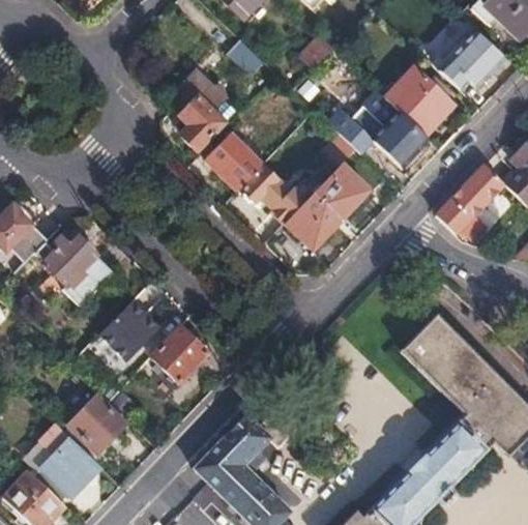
[(227,0),(244,17),(260,0),(227,0)]
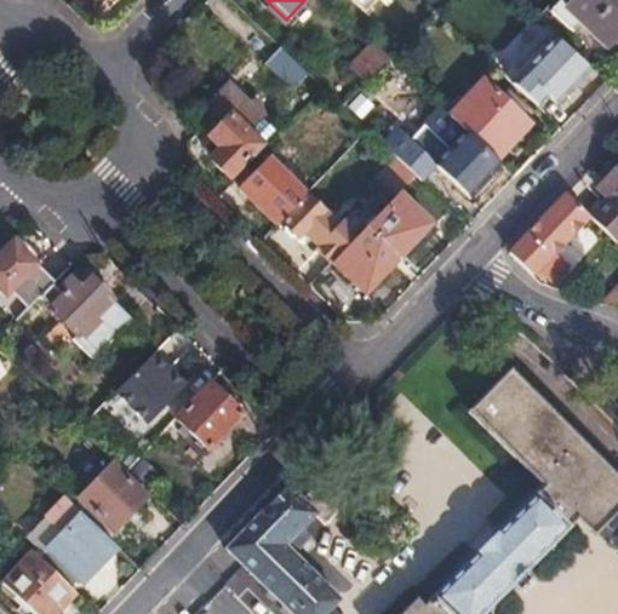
[(576,0),(571,5),(608,41),(617,30),(617,0),(576,0)]
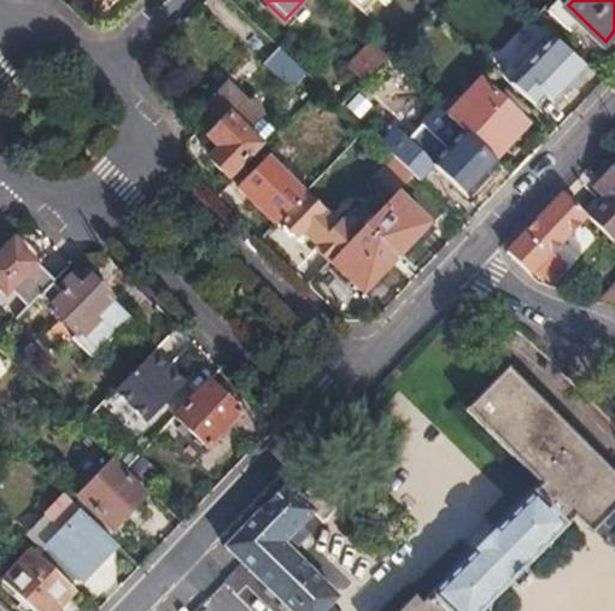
[(557,36),(525,71),(556,101),(589,66),(557,36)]
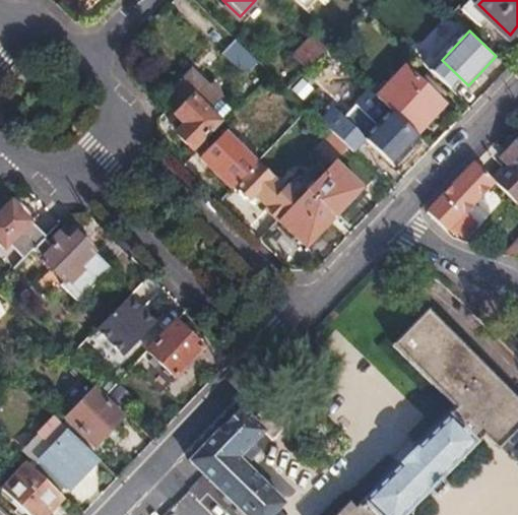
[(295,52),(309,66),(328,46),(314,31),(295,52)]
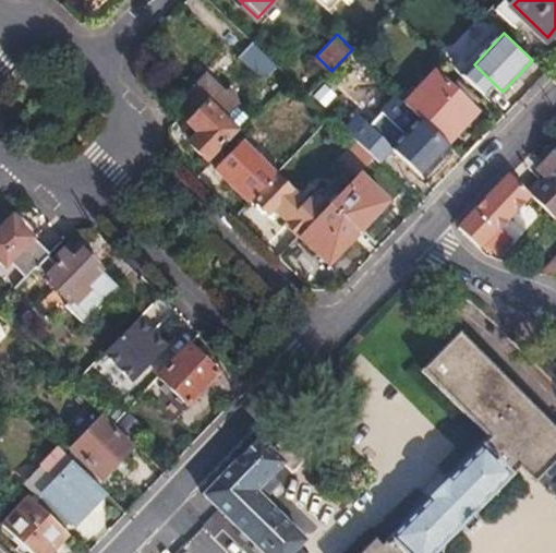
[(278,61),(255,38),(241,53),(265,75),(278,61)]
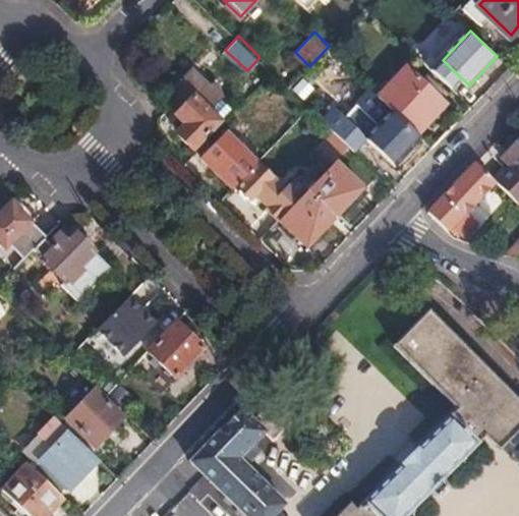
[(408,66),(380,95),(395,109),(418,130),(446,103),(408,66)]
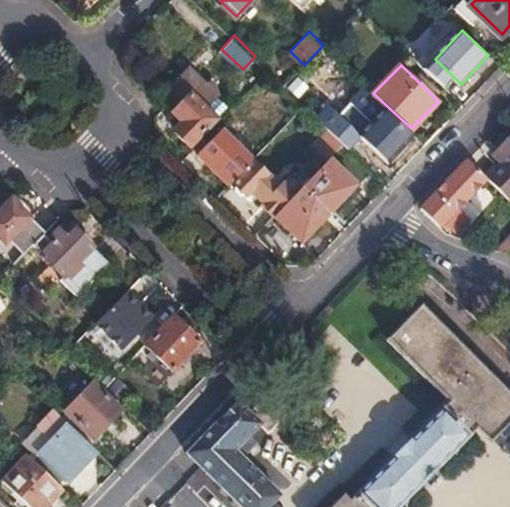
[(183,119),(176,127),(192,141),(216,116),(205,106),(217,93),(214,78),(207,82),(191,68),(171,88),(184,101),(175,110),(178,114),(183,119)]
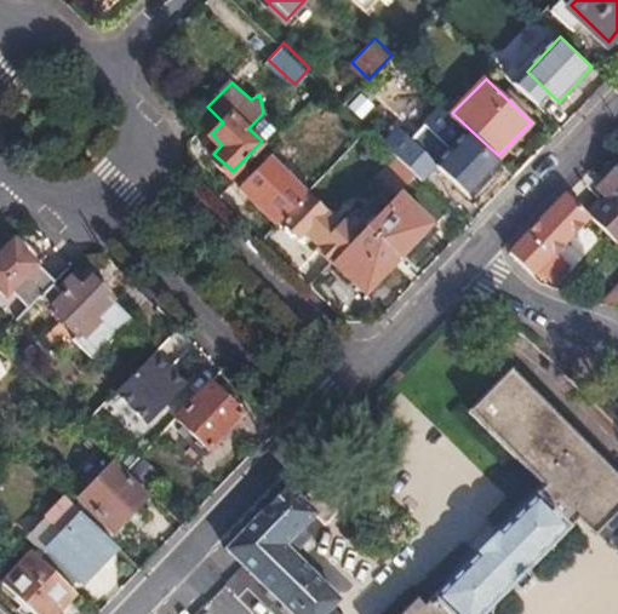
[(400,127),(388,139),(418,168),(430,155),(400,127)]
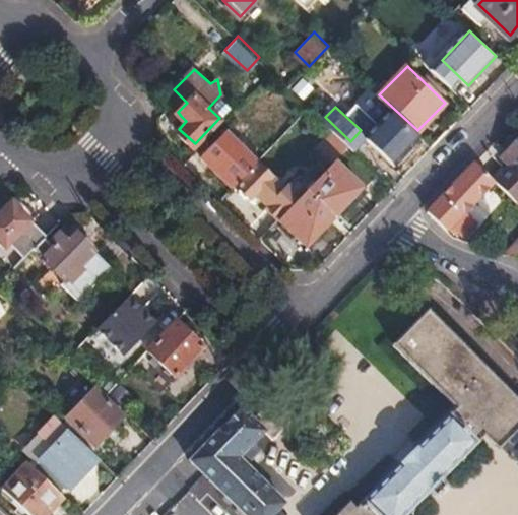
[(395,162),(422,134),(417,130),(394,109),(368,135),(395,162)]
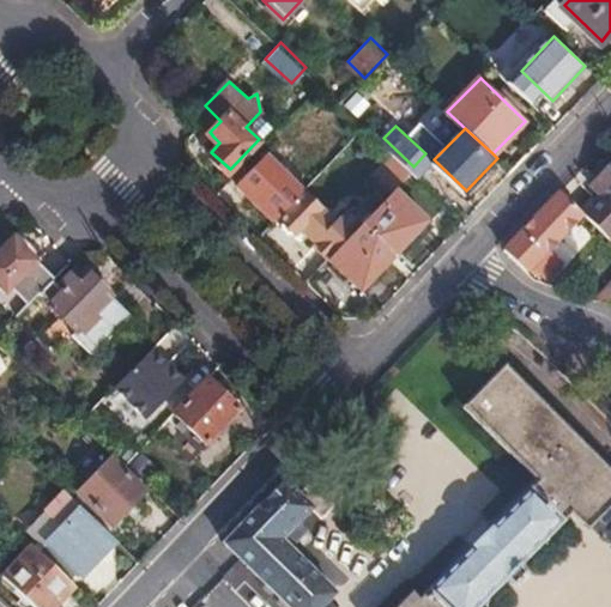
[(205,145),(211,152),(219,143),(213,137),(205,145)]
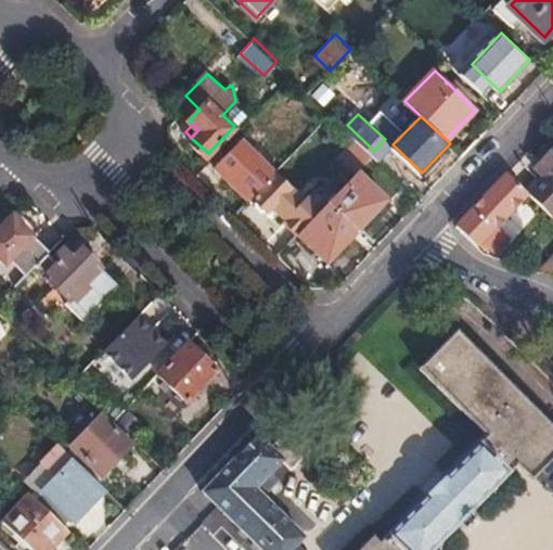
[(358,168),(373,153),(355,136),(339,151),(358,168)]
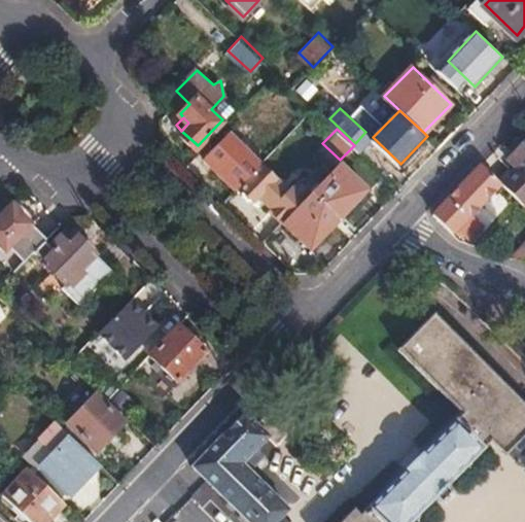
[(215,167),(237,187),(261,163),(233,134),(213,154),(220,161),(215,167)]
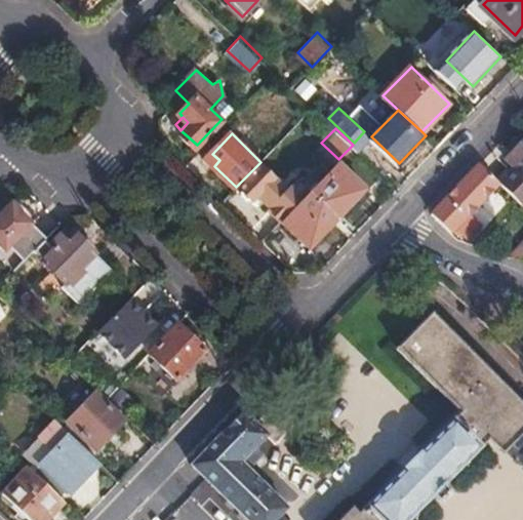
[(500,181),(522,201),(522,135),(507,153),(517,162),(500,181)]
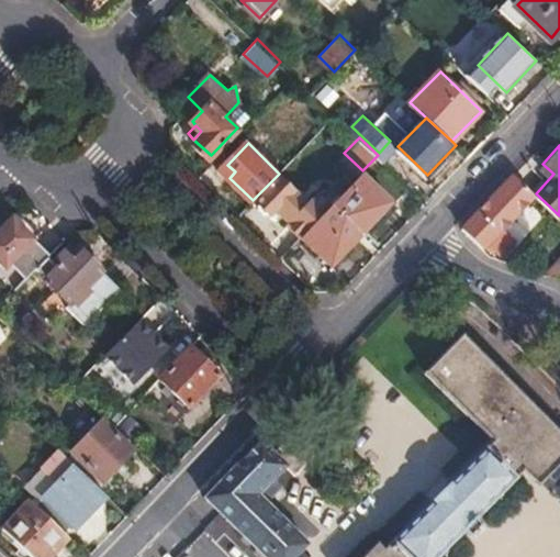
[(222,170),(230,178),(235,171),(227,165),(222,170)]
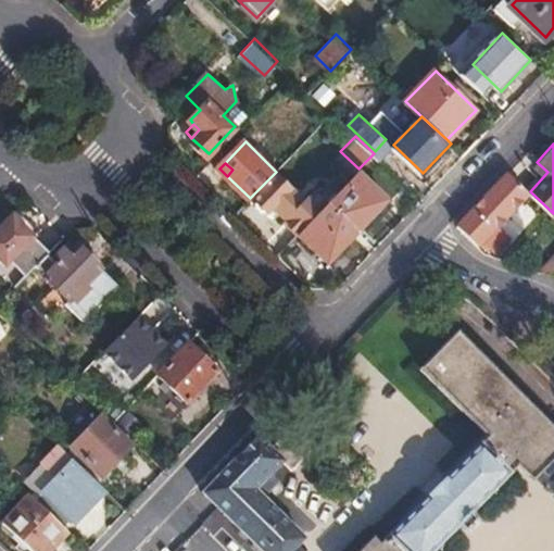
[(330,201),(359,228),(388,198),(360,170),(356,173),(330,201)]
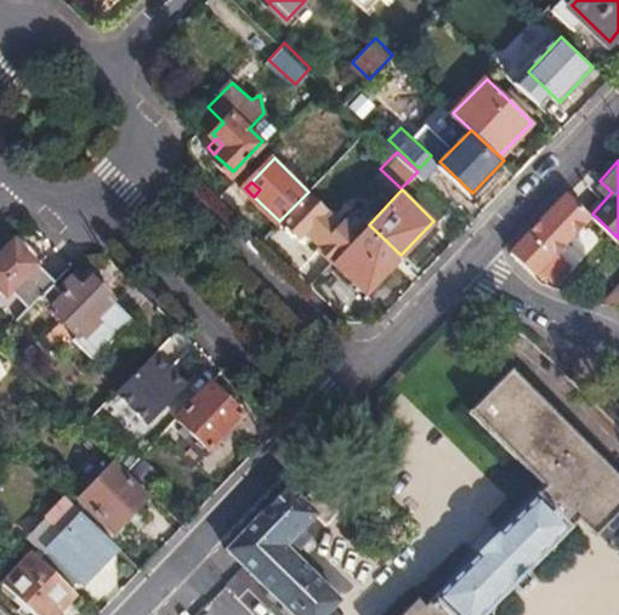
[(512,249),(539,275),(544,271),(551,277),(556,277),(567,265),(567,258),(558,250),(592,214),(569,191),(537,223),(512,249)]
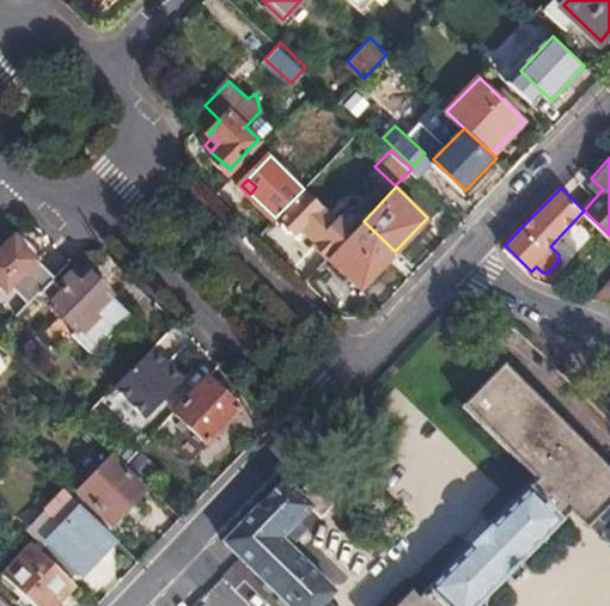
[(306,193),(282,218),(284,220),(282,226),(290,231),(292,230),(297,232),(303,226),(318,240),(331,253),(339,246),(351,234),(337,221),(306,193)]
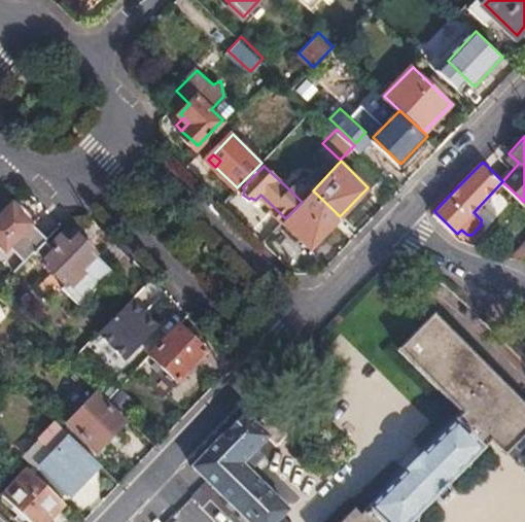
[(310,194),(298,181),(290,190),(302,202),(310,194)]
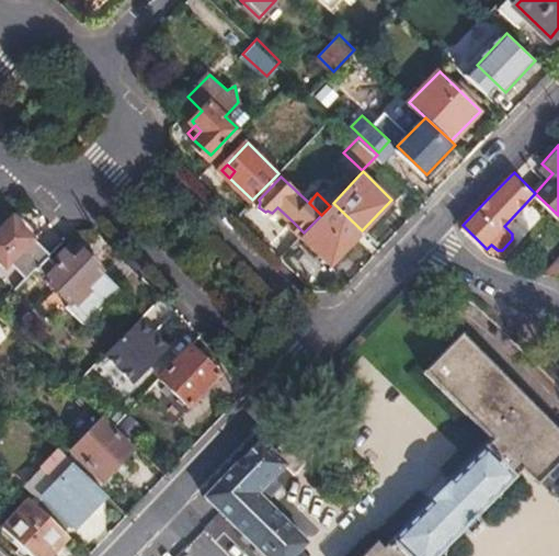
[(304,233),(301,235),(330,262),(362,230),(333,203),(330,206),(321,215),(310,226),(304,233)]
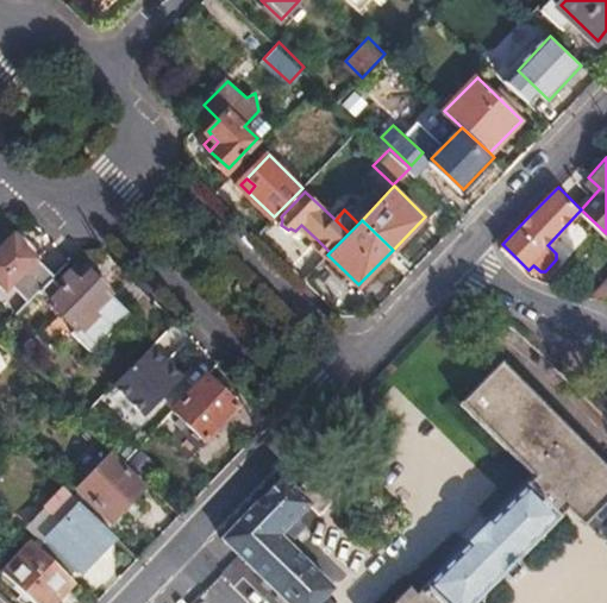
[(42,288),(56,274),(14,232),(0,246),(0,280),(25,305),(42,288)]
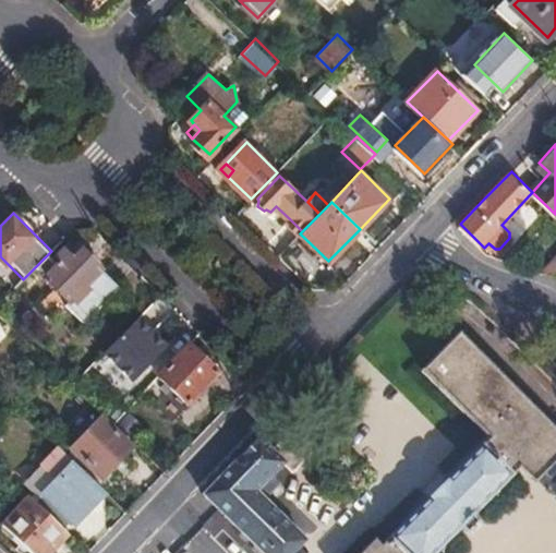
[(302,231),(290,219),(288,223),(300,233),(302,231)]
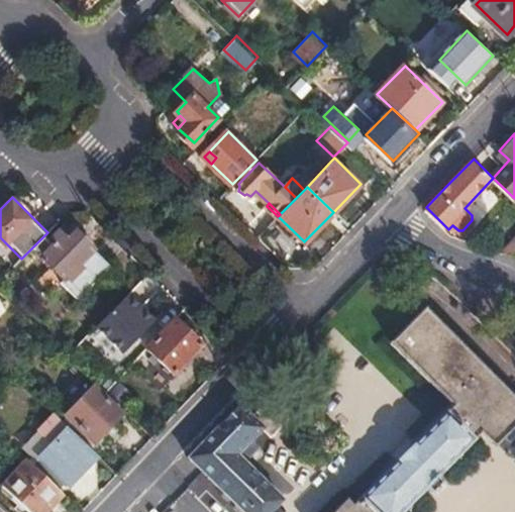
[(50,235),(47,232),(35,244),(42,251),(40,254),(65,278),(94,247),(69,222),(67,224),(64,223),(50,235)]
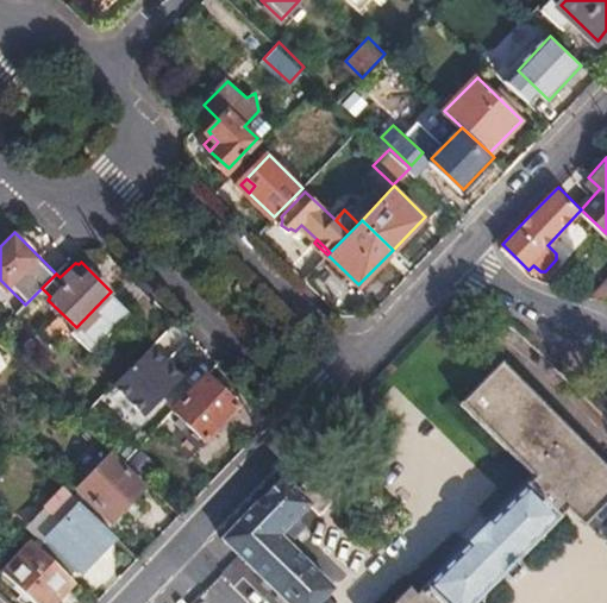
[(606,282),(595,295),(606,299),(606,282)]
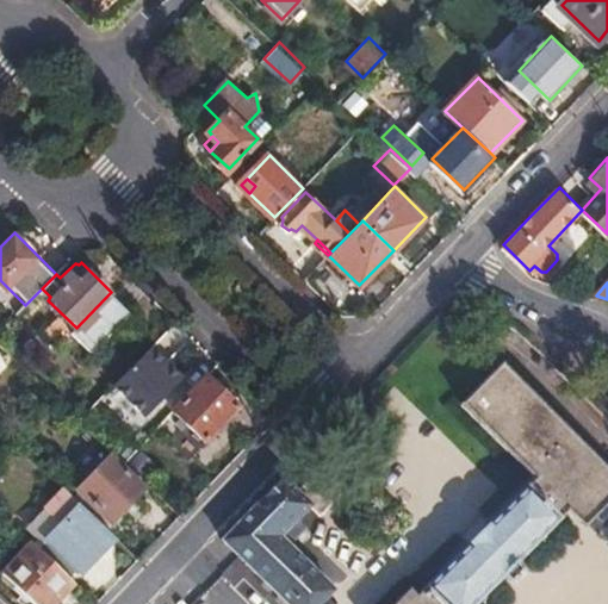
[(111,292),(76,328),(95,346),(130,311),(111,292)]
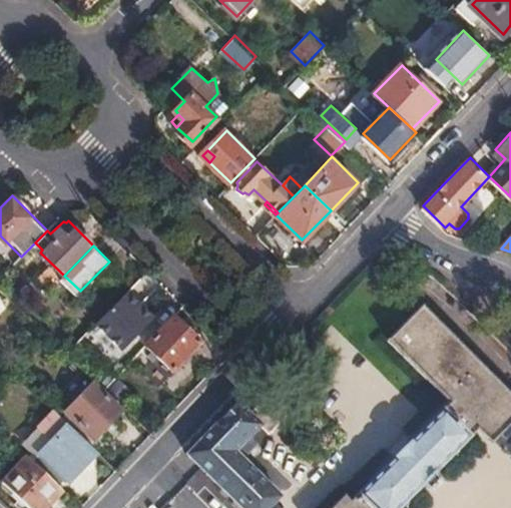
[(127,291),(95,323),(122,349),(153,317),(127,291)]
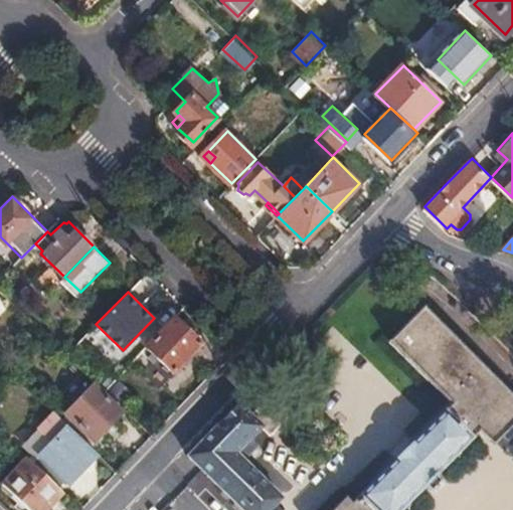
[(348,495),(333,509),(398,509),(432,477),(480,429),(494,442),(512,422),(512,393),(423,305),(390,339),(453,400),(354,501),(348,495)]
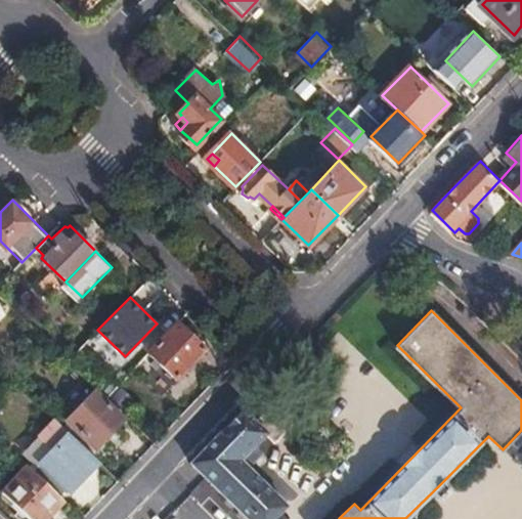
[(178,319),(149,350),(178,377),(207,347),(178,319)]
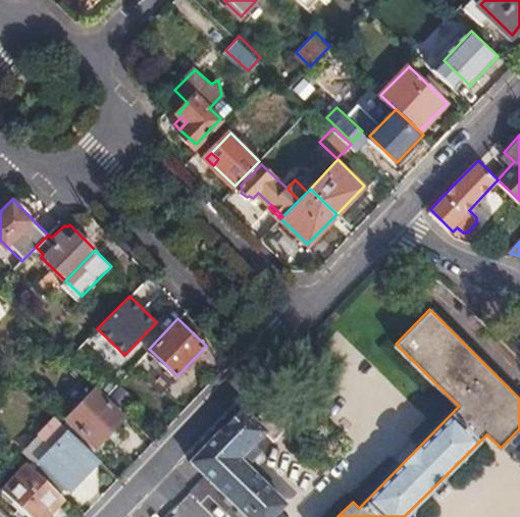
[(96,391),(68,418),(96,445),(123,415),(96,391)]
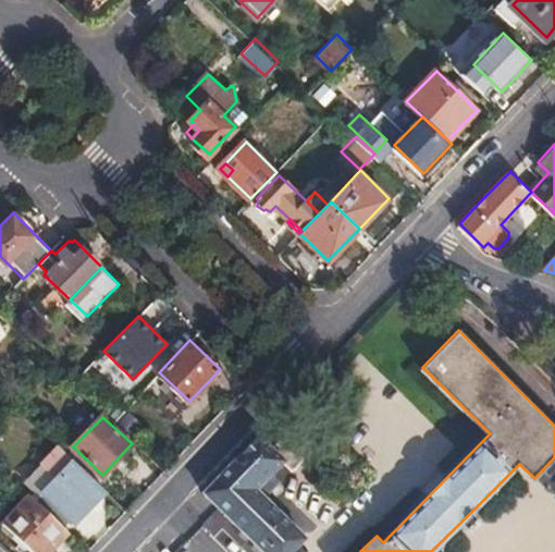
[(204,490),(207,493),(234,522),(266,551),(291,551),(307,537),(264,497),(281,478),(274,471),(285,461),(292,468),(315,443),(296,426),(274,449),(257,433),(225,466),(204,490)]
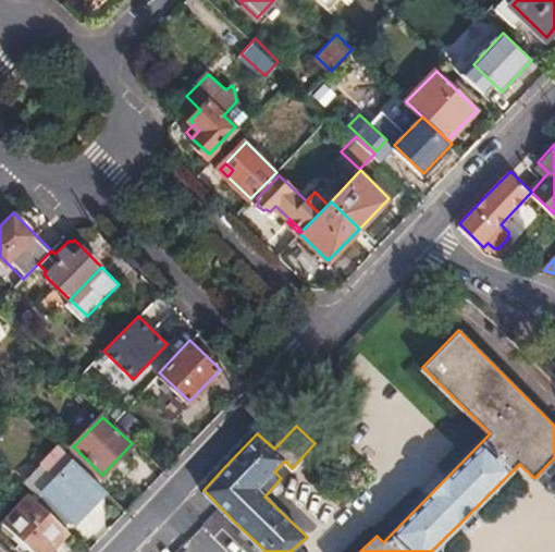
[(106,489),(58,444),(42,462),(56,474),(42,489),(76,520),(106,489)]
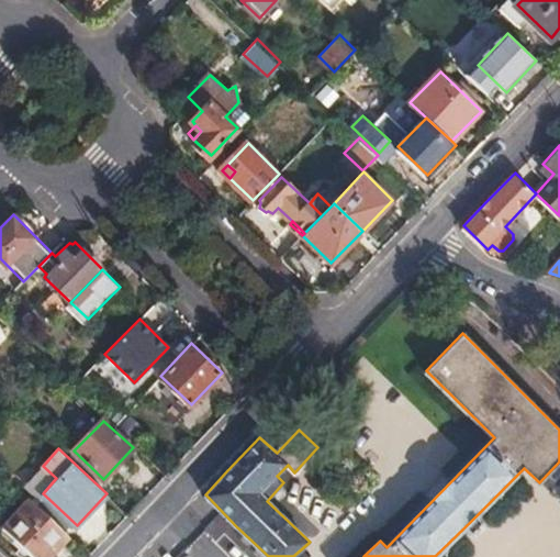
[(47,556),(69,535),(30,498),(3,526),(34,556),(47,556)]
